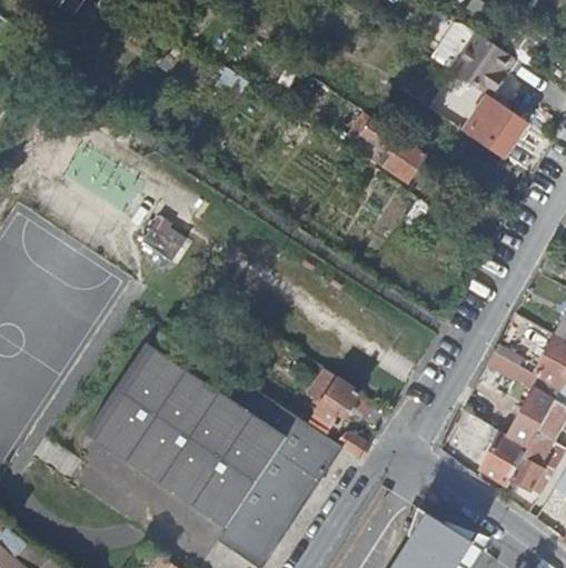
[(483,92),(486,95),(526,121),(527,119),(530,121),(539,107),(532,100),(536,93),(545,80),(507,55),(483,92)]
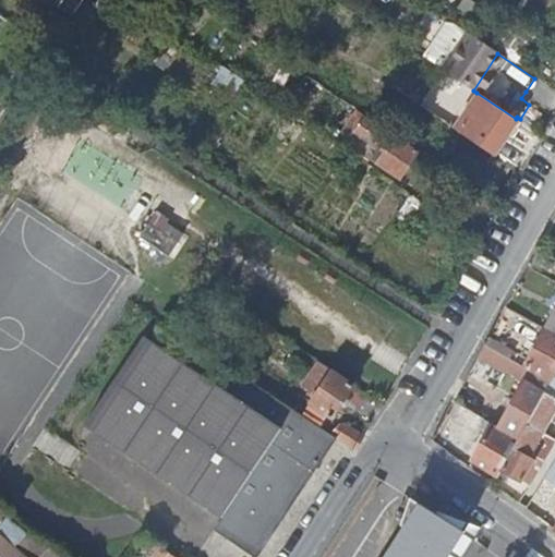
[(209,82),(233,93),(241,74),(217,63),(209,82)]
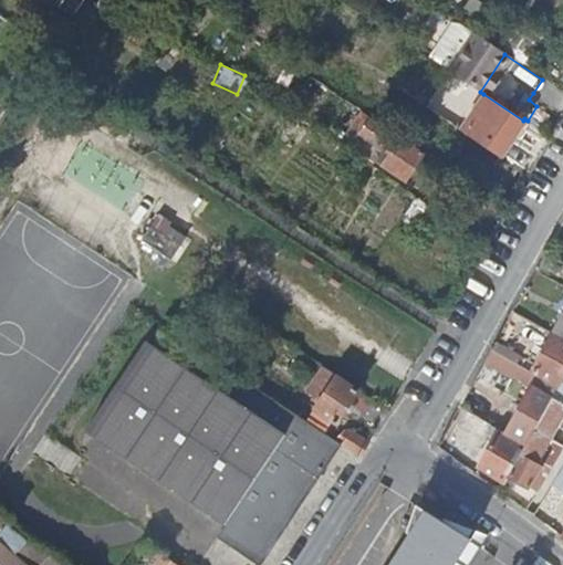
[(425,100),(454,118),(467,98),(438,80),(425,100)]
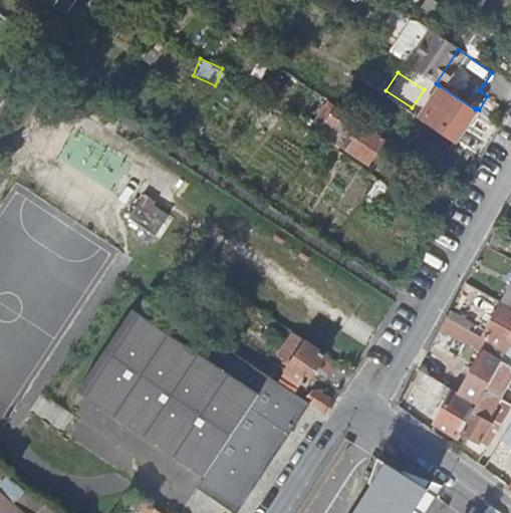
[(480,90),(487,96),(491,90),(484,84),(480,90)]
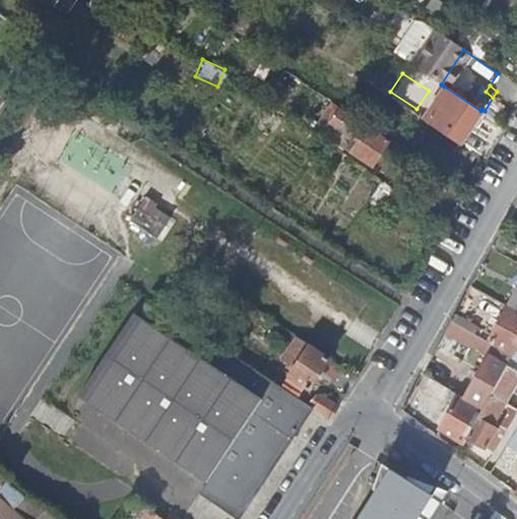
[(433,117),(429,124),(458,143),(480,111),(444,86),(427,113),(433,117)]
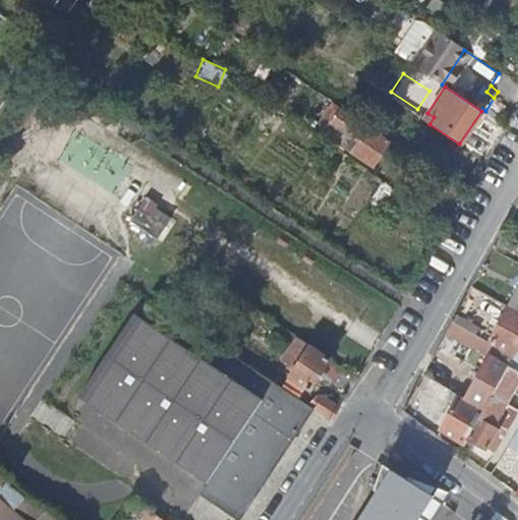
[(371,166),(388,140),(339,108),(334,117),(329,114),(326,120),(361,143),(354,155),(371,166)]
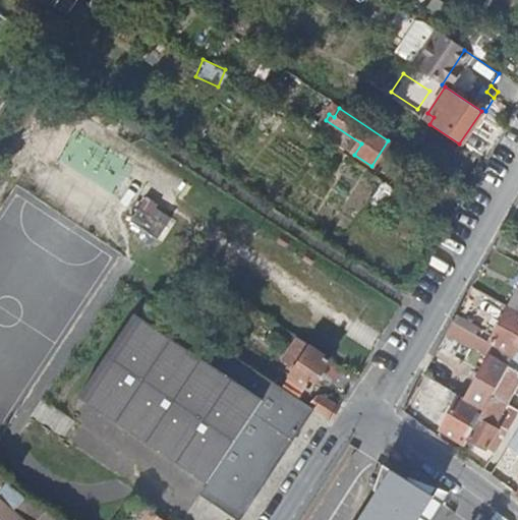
[(166,216),(141,198),(129,216),(154,233),(166,216)]
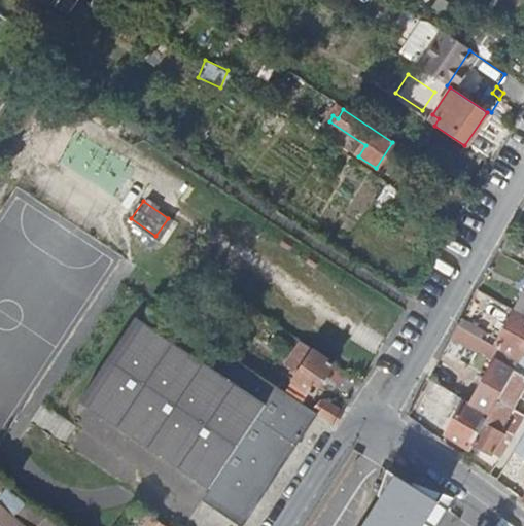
[(523,318),(523,287),(512,311),(523,318)]
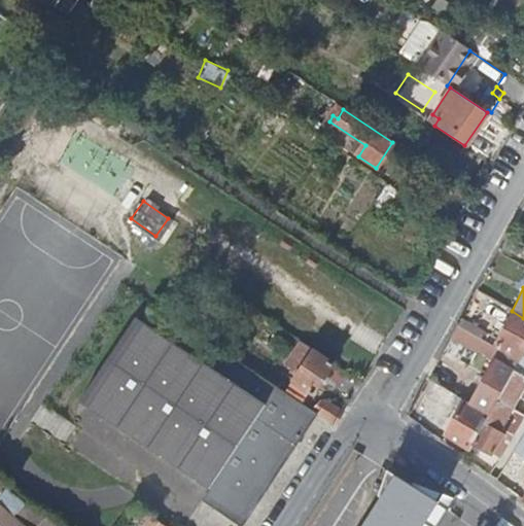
[(492,346),(517,360),(523,347),(523,318),(512,311),(492,346)]
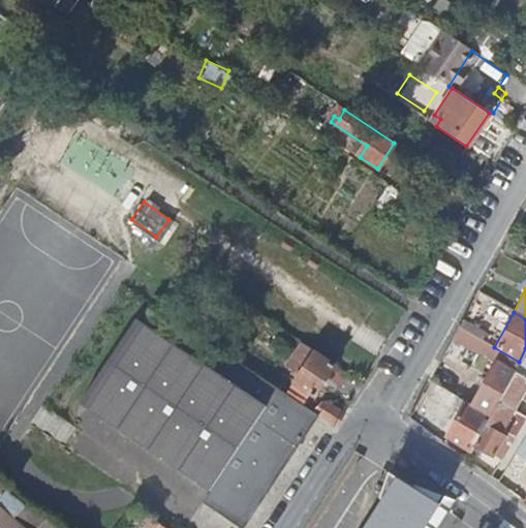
[(334,365),(258,314),(254,321),(292,347),(291,351),(295,358),(300,360),(296,366),(302,370),(291,386),(296,389),(298,384),(314,396),(334,365)]
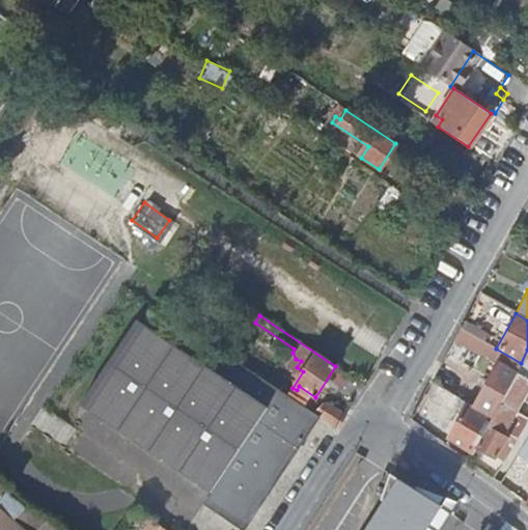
[(312,412),(209,342),(185,327),(173,344),(136,319),(80,403),(210,491),(202,503),(239,527),(241,529),(261,499),(317,416),(312,412)]
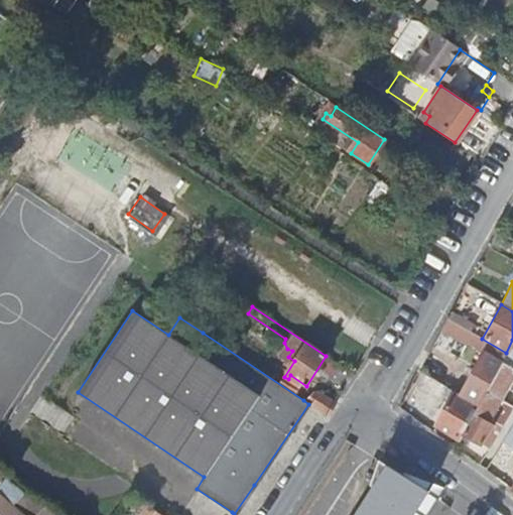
[(449,312),(445,318),(467,331),(470,325),(449,312)]
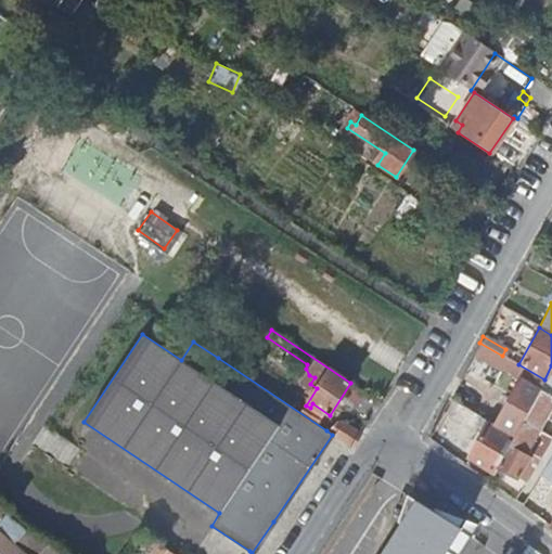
[(522,422),(523,422),(539,390),(544,379),(518,364),(502,356),(479,343),(472,356),(499,370),(500,370),(517,378),(492,424),(513,436),(522,422)]
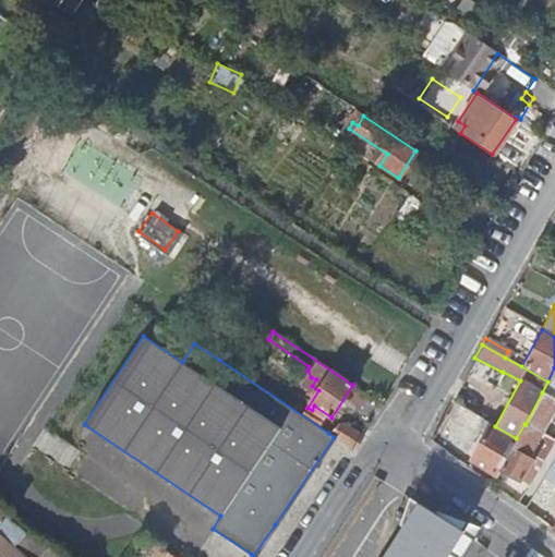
[(554,399),(554,367),(547,382),(542,392),(554,399)]
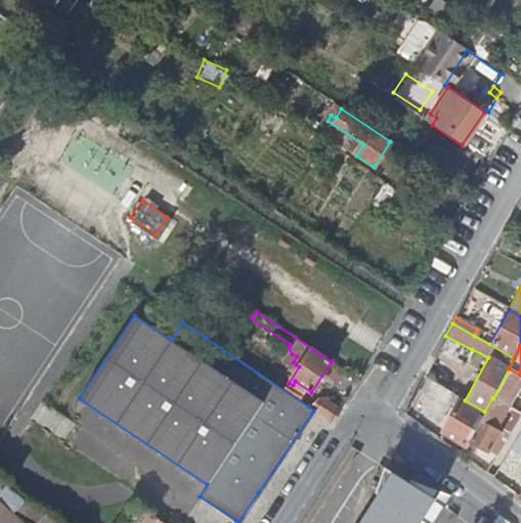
[(493,398),(508,406),(520,382),(520,375),(509,368),(493,398)]
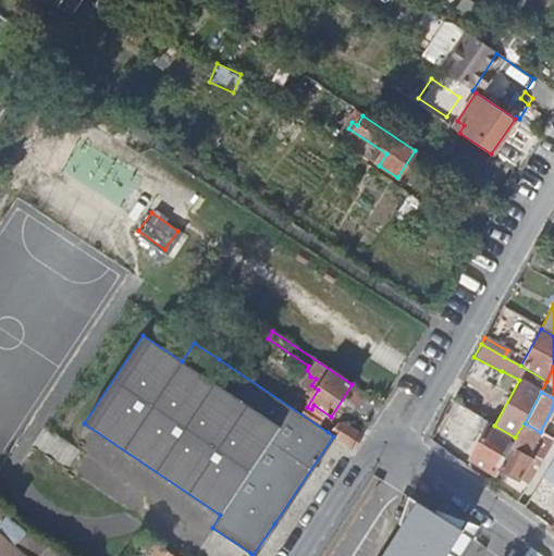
[(450,400),(434,430),(442,433),(457,405),(450,400)]
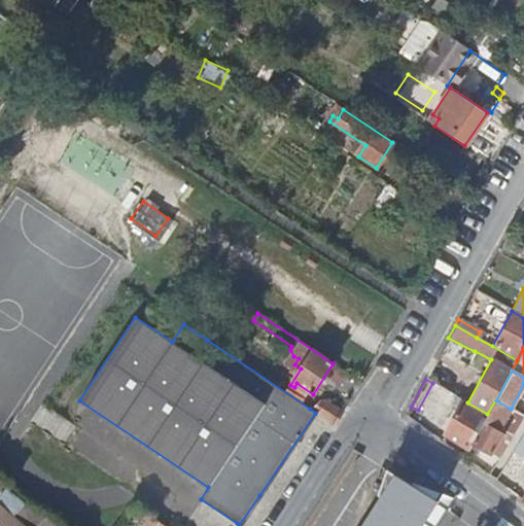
[(442,437),(466,451),(470,443),(487,414),(467,402),(462,399),(442,437)]
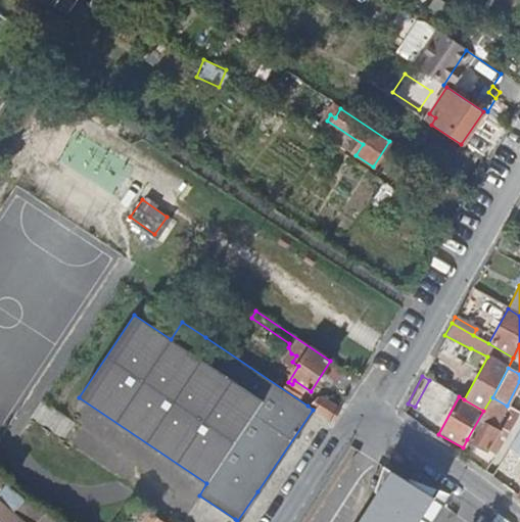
[(495,428),(507,406),(492,397),(491,397),(483,411),(467,439),(487,452),(500,430),(495,428)]
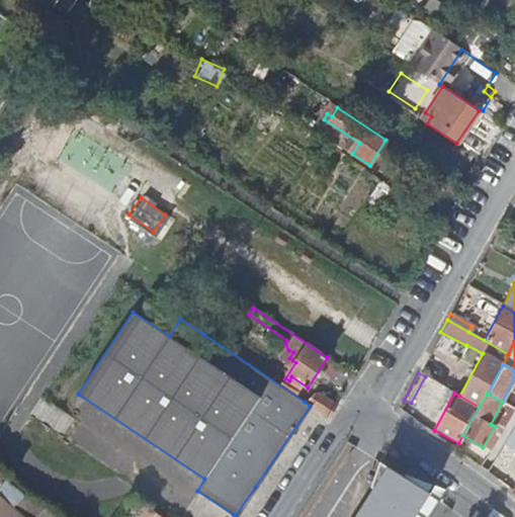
[(326,417),(333,405),(318,395),(305,402),(310,406),(326,417)]
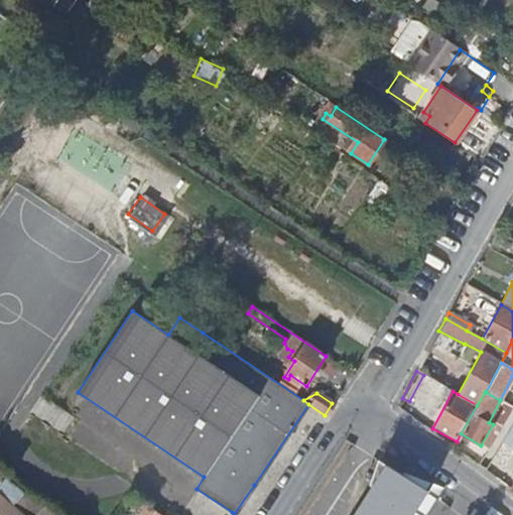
[(512,422),(502,442),(512,448),(512,422)]
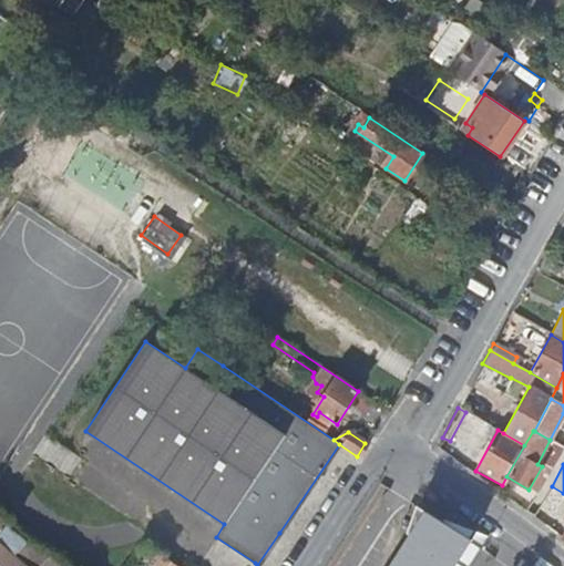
[(453,565),(470,541),(417,506),(406,533),(410,535),(389,565),(453,565)]
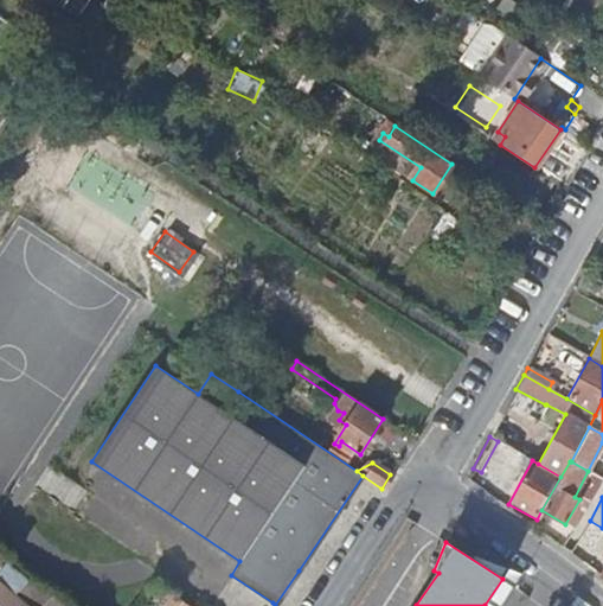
[(0,605),(38,605),(49,593),(11,565),(0,576),(0,586),(4,589),(0,593),(0,605)]
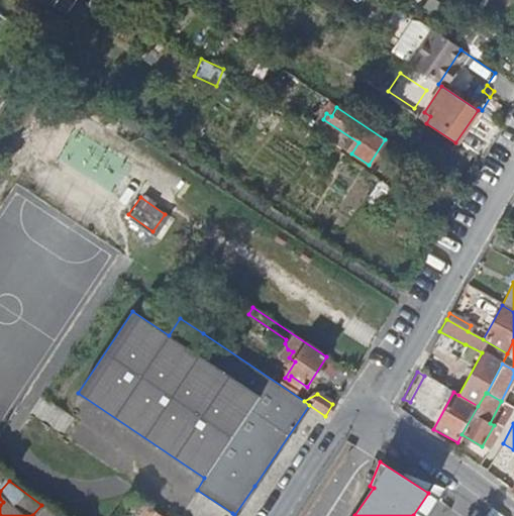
[(141,515),(161,515),(148,507),(142,515),(141,515)]
